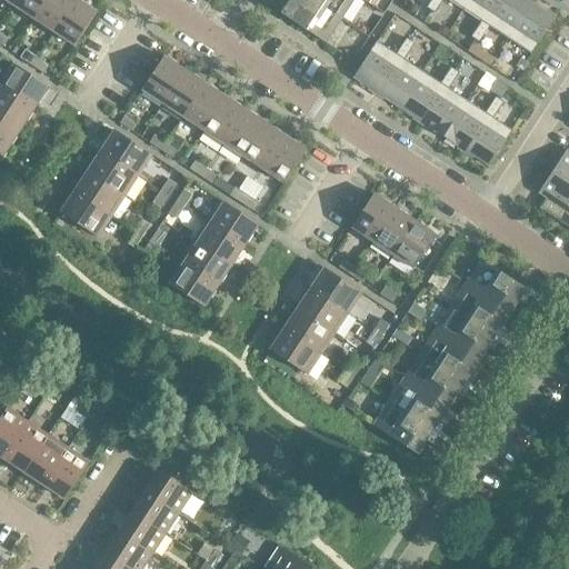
[(15,0),(12,6),(32,19),(45,0),(15,0)]
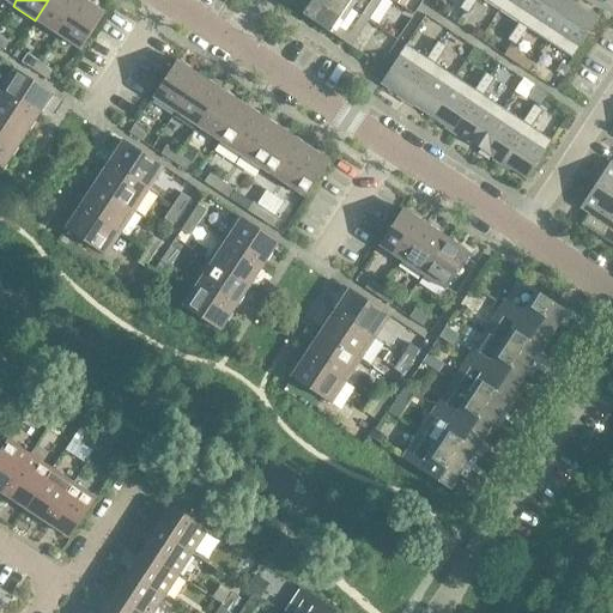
[(48,0),(35,20),(56,35),(79,0),(48,0)]
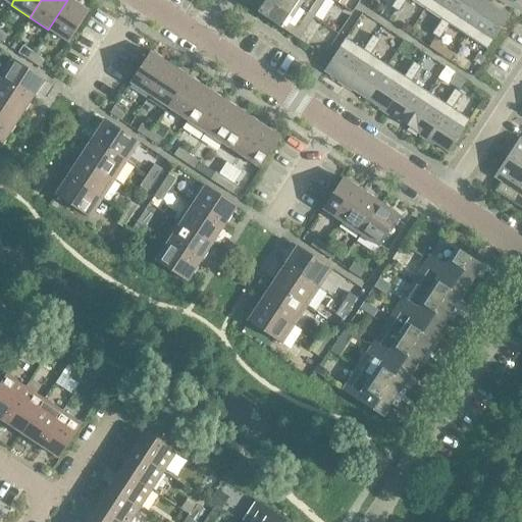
[(69,0),(67,0),(48,30),(67,42),(88,11),(69,0)]
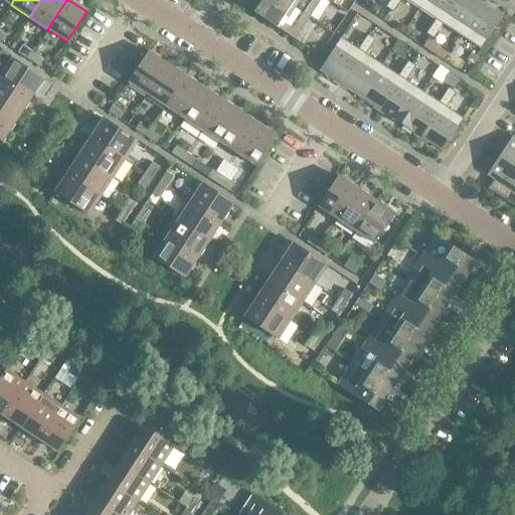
[(294,39),(319,0),(261,0),(252,12),(294,39)]
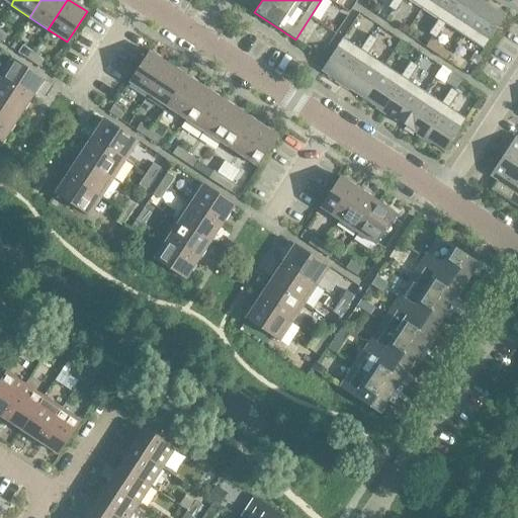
[(398,0),(393,0),(387,7),(392,10),(398,0)]
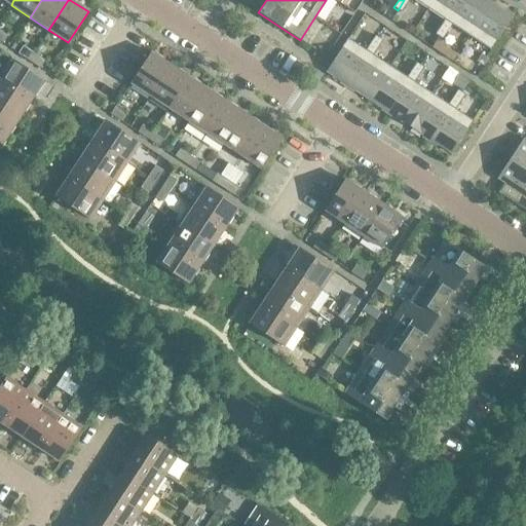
[(434,0),(404,0),(398,10),(402,12),(409,0),(413,0),(427,9),(434,0)]
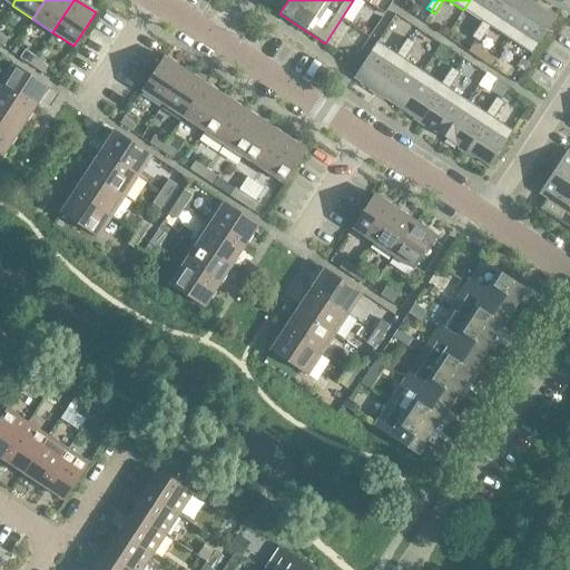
[(502,0),(470,0),(463,10),(481,22),(471,38),(475,40),(502,0)]
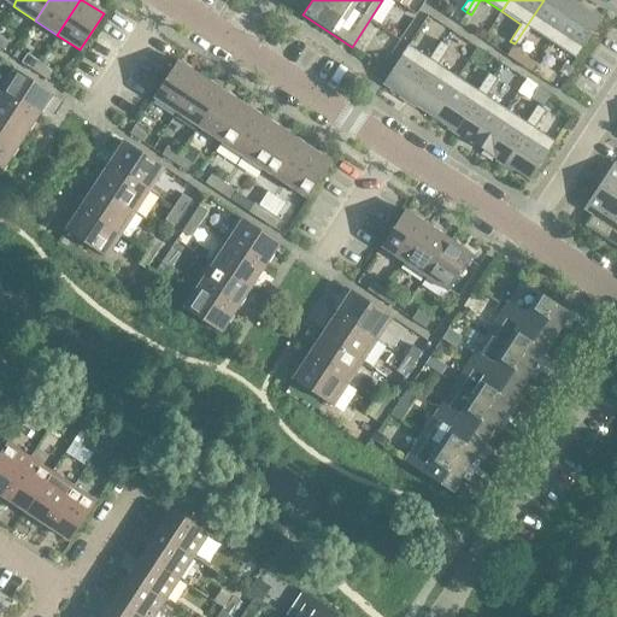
[(576,4),(570,0),(544,0),(515,43),(519,47),(530,30),(551,43),(576,4)]
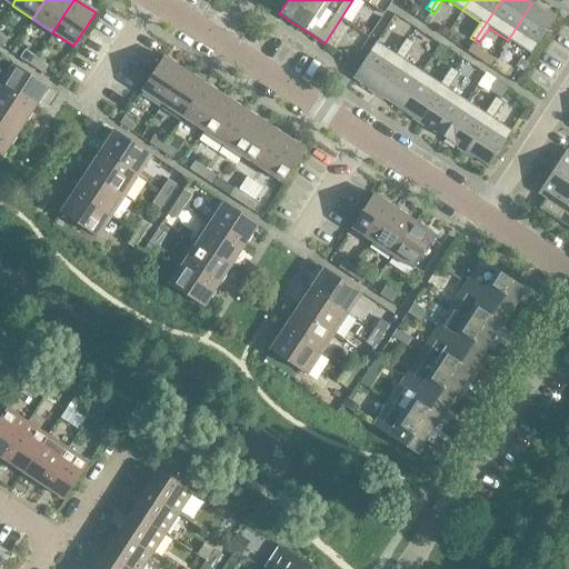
[(531,3),(508,40),(530,55),(555,19),(531,3)]
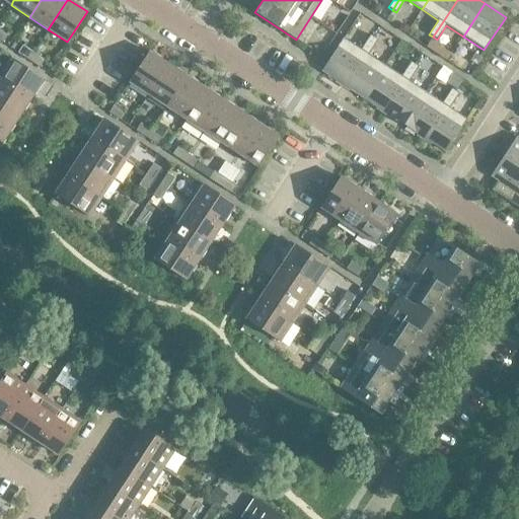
[(344,39),(325,66),(321,71),(343,85),(374,38),(370,35),(361,50),(344,39)]
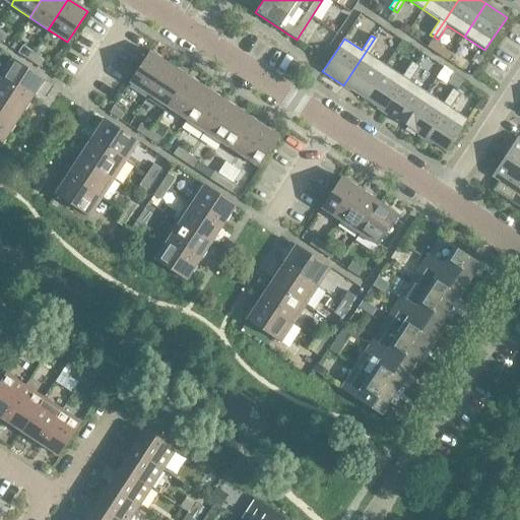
[(375,38),(343,85),(364,99),(386,66),(369,55),(379,41),(375,38)]
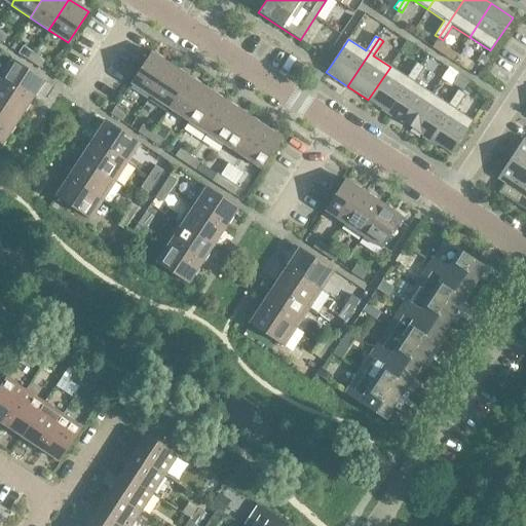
[(28,61),(33,52),(23,45),(17,53),(28,61)]
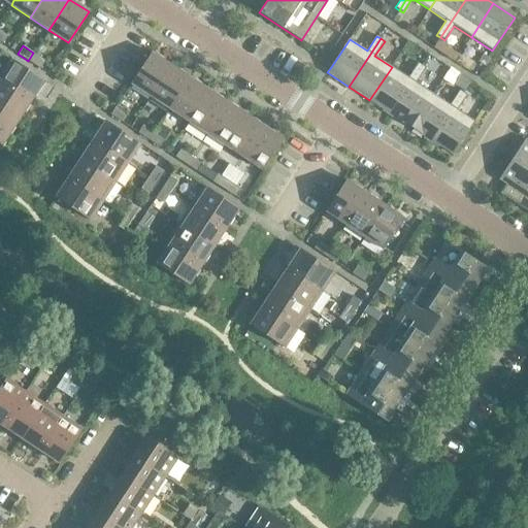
[(33,53),(28,61),(39,68),(44,60),(33,53)]
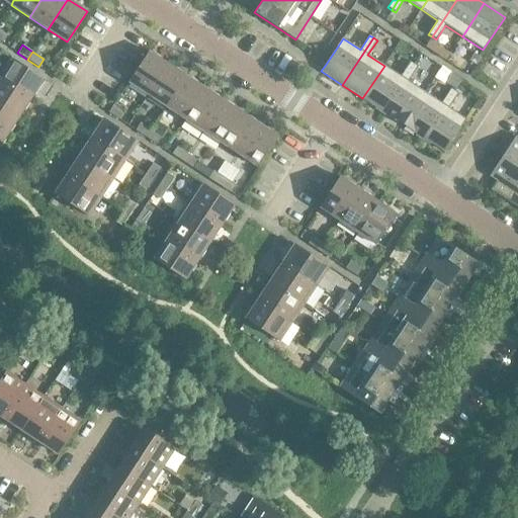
[(147,94),(167,64),(148,52),(127,82),(147,94)]
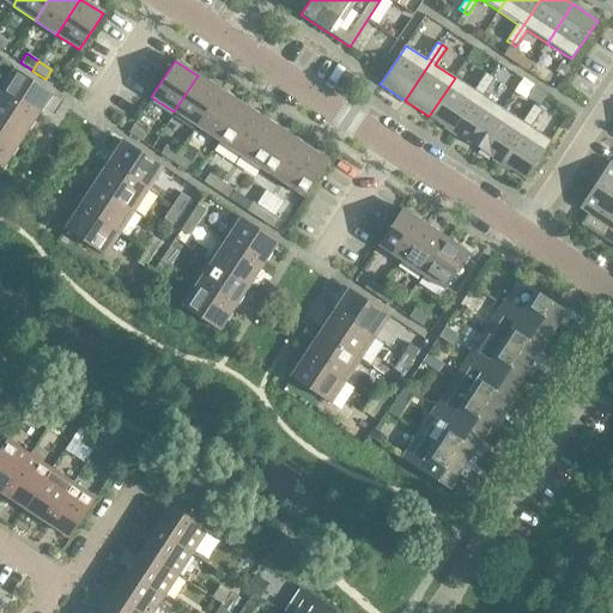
[(570,70),(560,64),(554,73),(564,79),(570,70)]
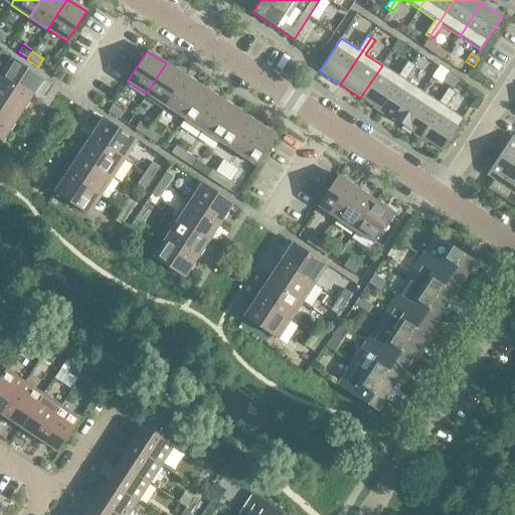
[(0,70),(0,77),(29,98),(42,78),(9,56),(0,70)]
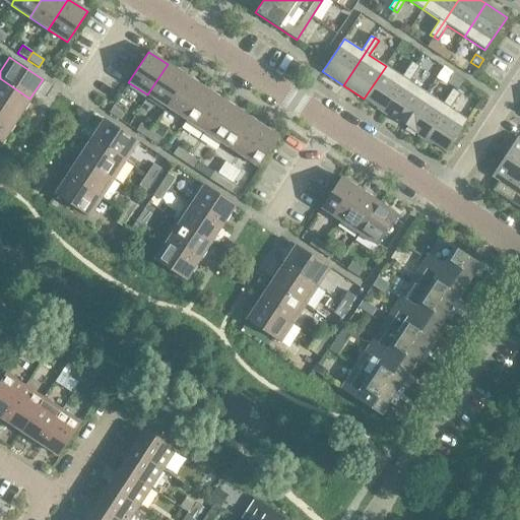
[(402,76),(386,66),(364,99),(384,112),(415,65),(411,62),(402,76)]
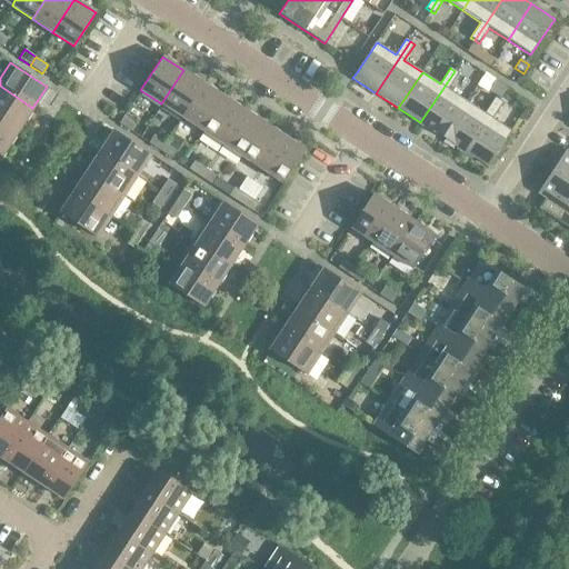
[(203,83),(183,70),(161,103),(181,117),(203,83)]
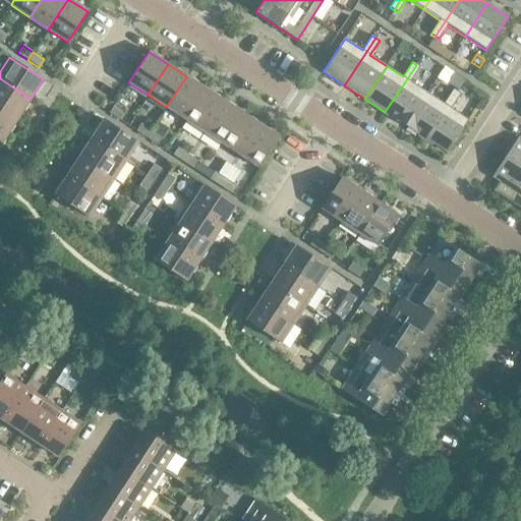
[(420,67),(416,65),(385,112),(405,126),(427,93),(410,81),(420,67)]
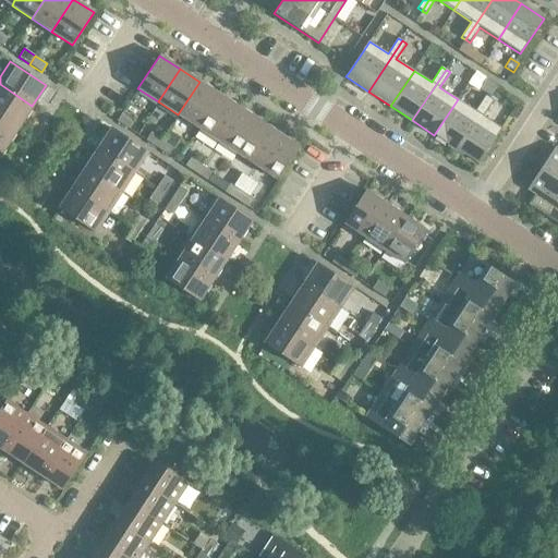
[(199,82),(178,114),(197,128),(219,95),(199,82)]
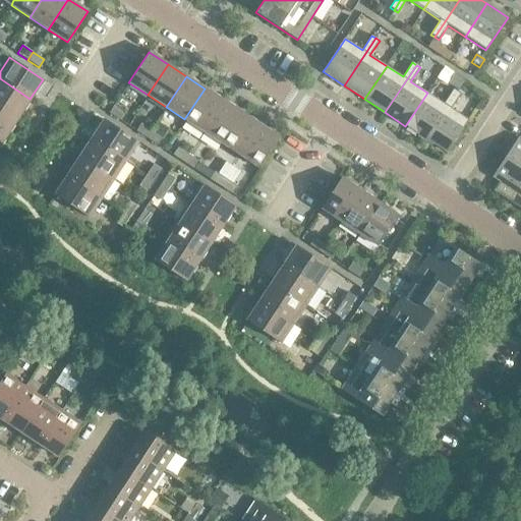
[(0,105),(18,117),(30,99),(0,78),(0,105)]
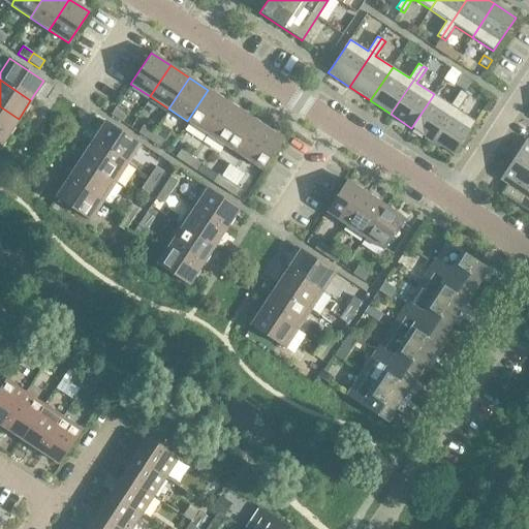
[(226,102),(208,90),(187,121),(207,133),(226,102)]
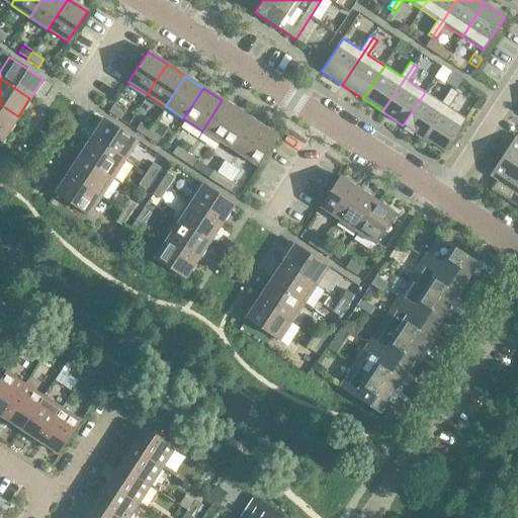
[(441,103),(425,92),(403,125),(424,139),(454,91),(451,89),(441,103)]
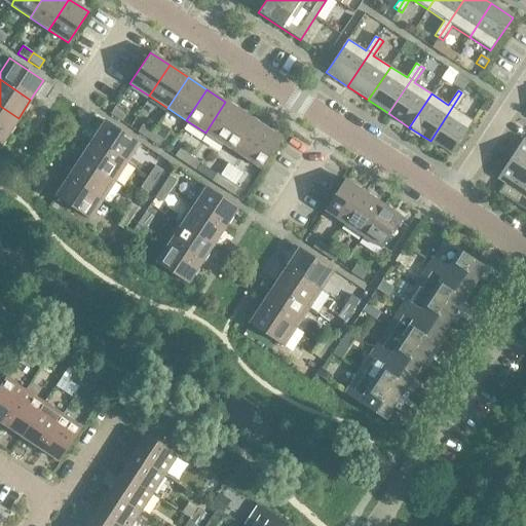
[(465,96),(461,92),(430,141),(451,154),(474,121),(455,110),(465,96)]
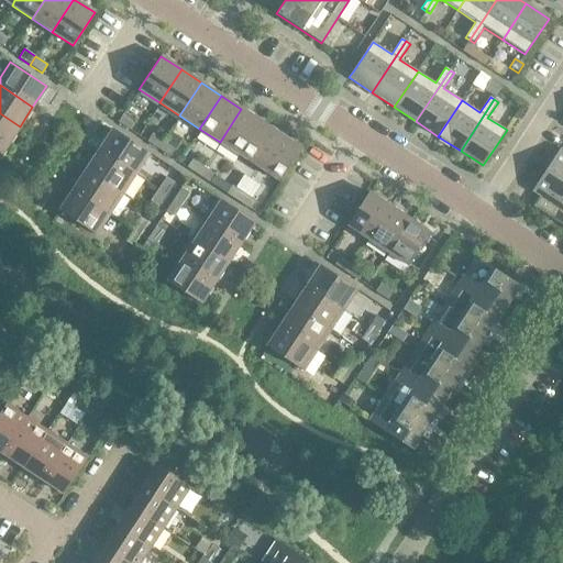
[(262,122),(241,109),(220,142),(240,155),(262,122)]
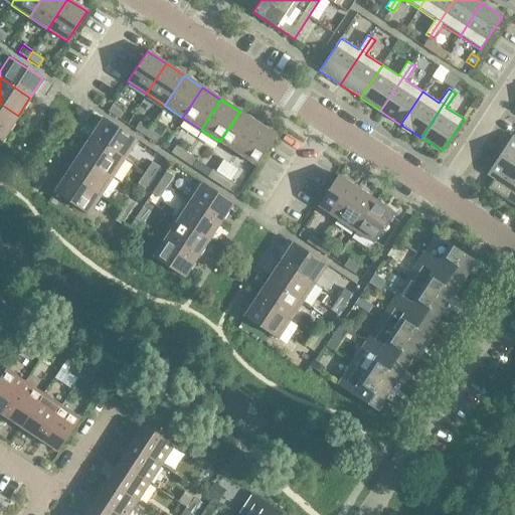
[(0,130),(6,134),(18,116),(0,104),(0,130)]
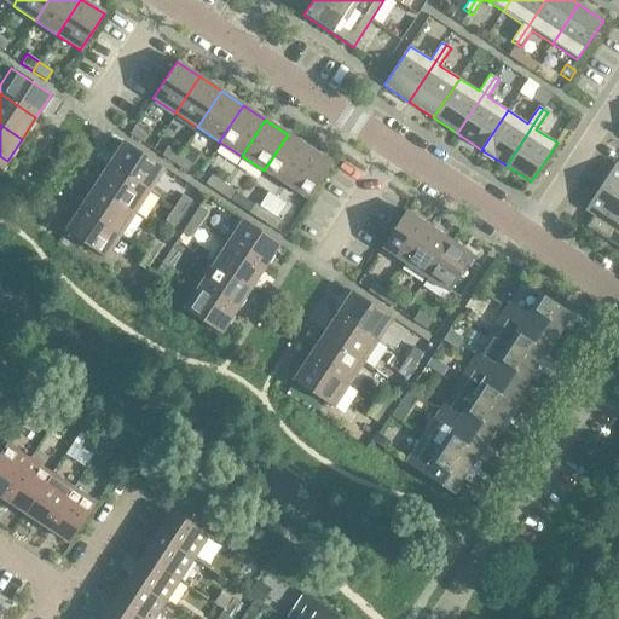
[(134,125),(129,134),(142,143),(148,133),(134,125)]
